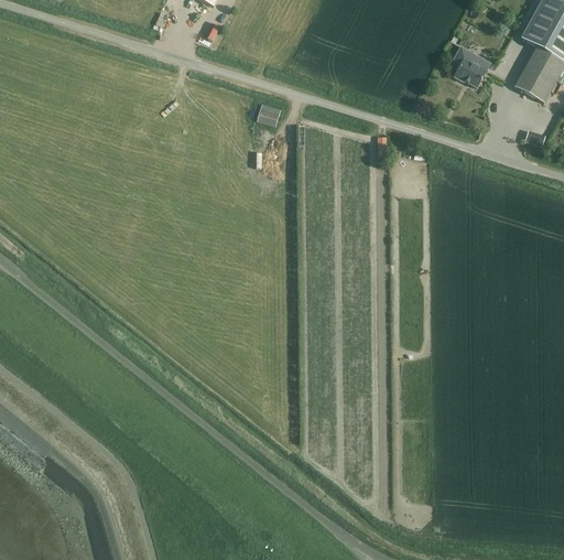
[(542,0),(521,38),(537,45),(514,85),(544,101),(556,79),(563,83),(563,81),(563,0),(542,0)]
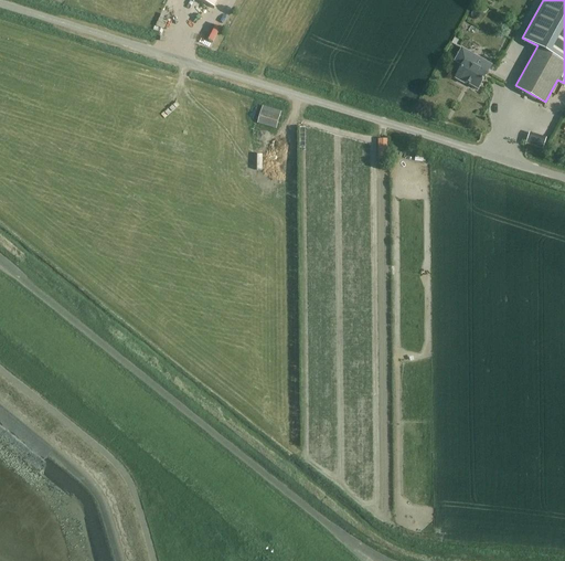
[(471,11),(465,23),(469,25),(476,13),(471,11)]
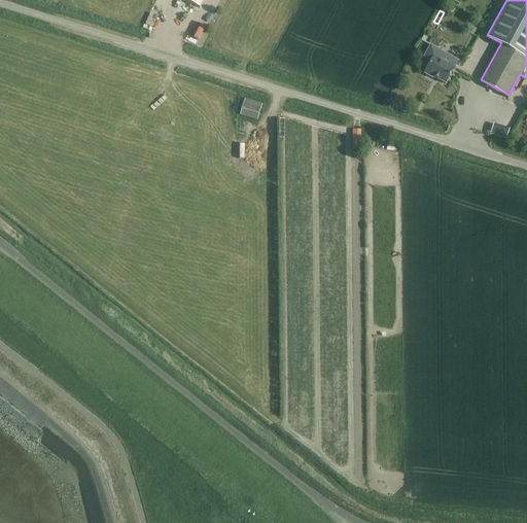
[(446,80),(454,65),(458,57),(430,41),(423,55),(430,59),(424,70),(433,75),(433,74),(446,80)]
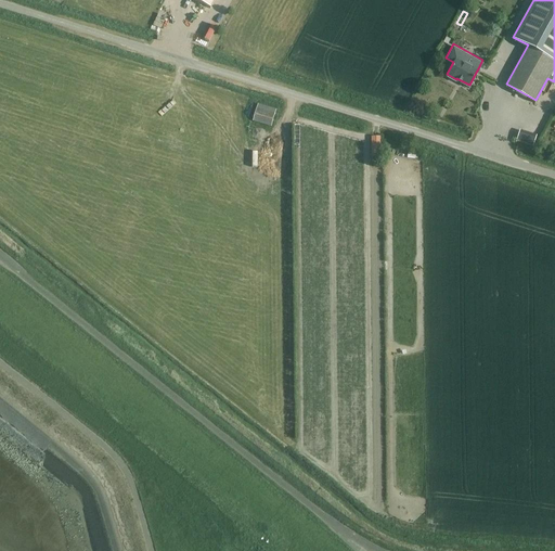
[(258,101),(253,117),(271,123),(276,107),(258,101)]
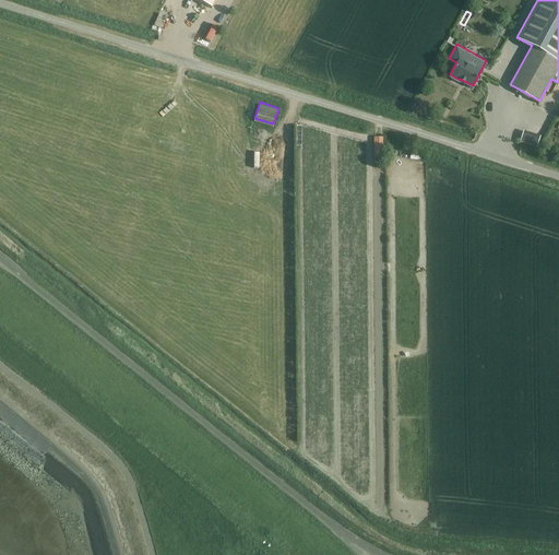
[(382,155),(382,148),(382,134),(373,133),(373,148),(373,155),(382,155)]
